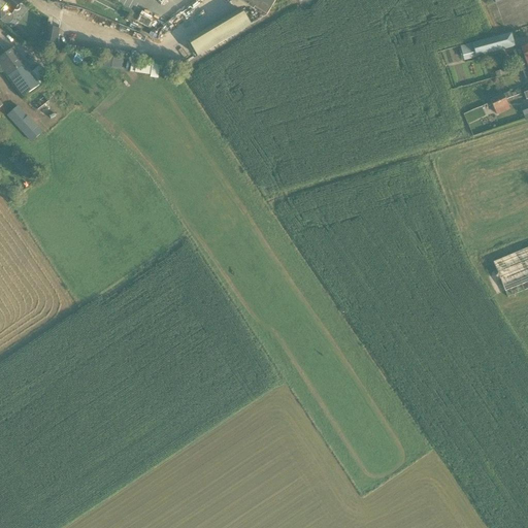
[(0,0),(0,18),(1,20),(8,12),(11,15),(14,11),(15,11),(17,11),(18,11),(19,11),(19,10),(20,10),(20,9),(21,9),(21,8),(21,7),(21,6),(20,5),(23,2),(20,0),(0,0)]
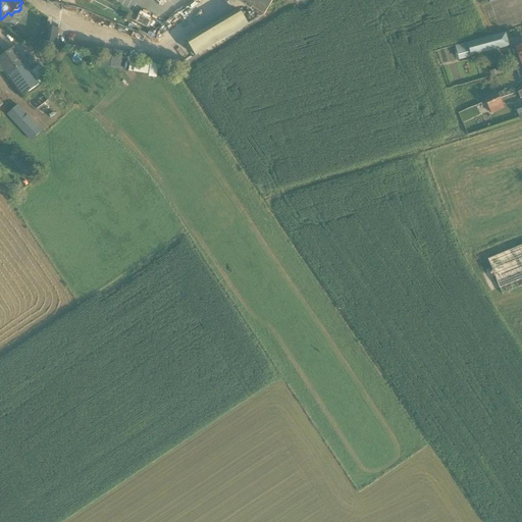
[(233,0),(250,10),(252,8),(264,15),(272,0),(233,0)]
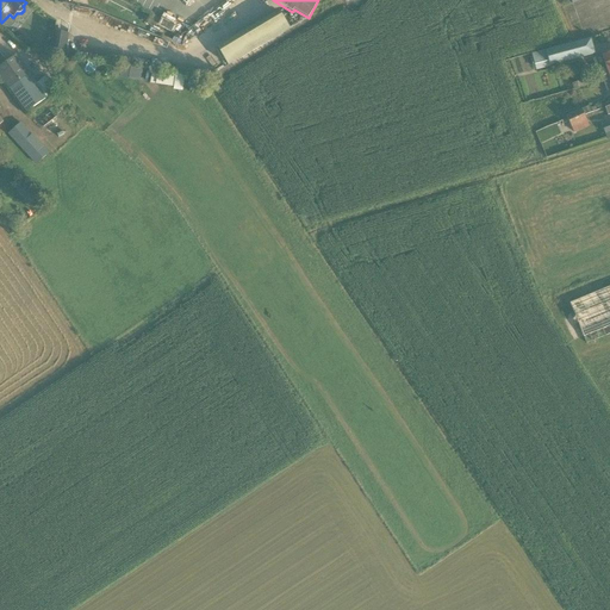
[(224,64),(288,31),(278,11),(215,44),(224,64)]
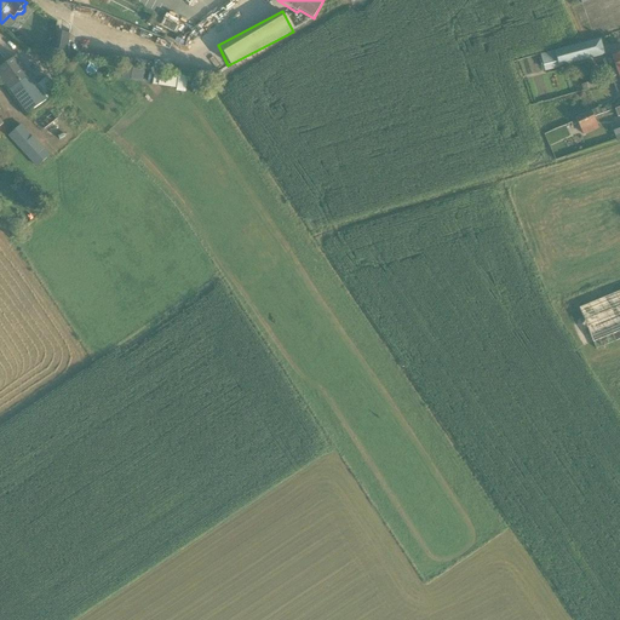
[(554,51),(540,55),(544,72),(551,69),(604,55),(601,39),(583,44),(554,51)]
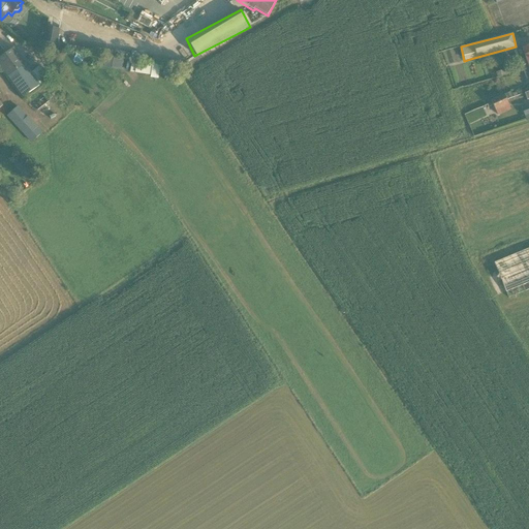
[(528,99),(528,45),(514,52),(521,71),(528,68),(528,92),(525,94),(527,100),(528,99)]
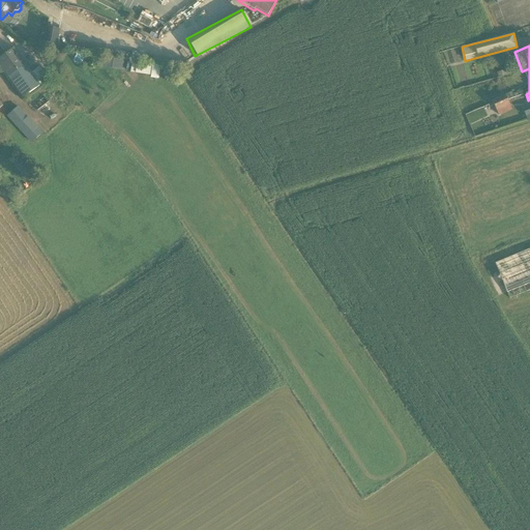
[(6,53),(0,57),(0,66),(23,98),(40,86),(15,48),(6,54),(6,53)]
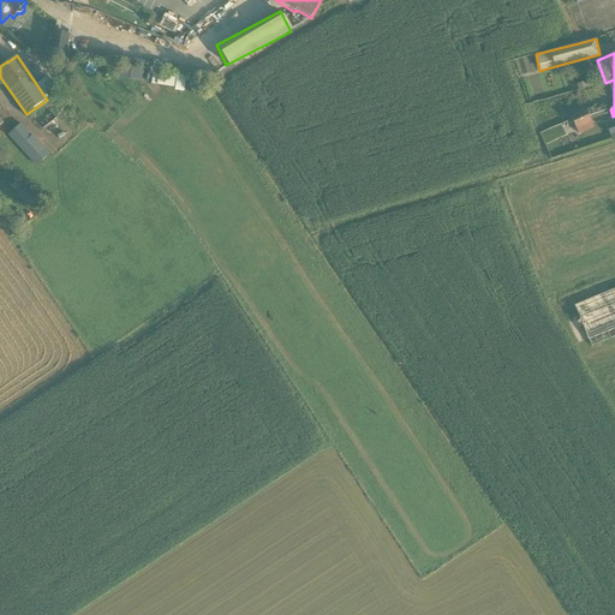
[(569,118),(578,135),(593,127),(586,111),(569,118)]
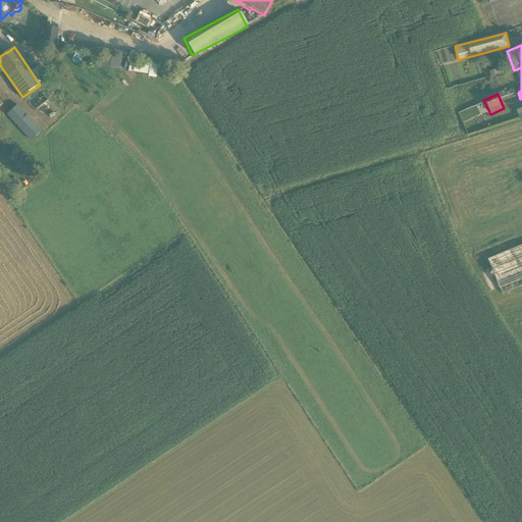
[(6,115),(31,142),(43,132),(17,104),(6,115)]
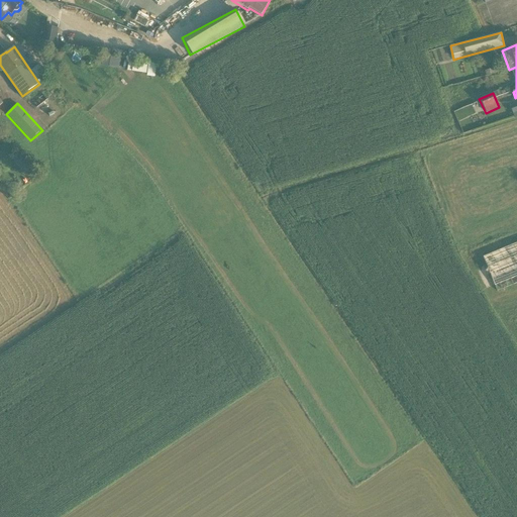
[(13,162),(27,179),(34,173),(20,156),(13,162)]
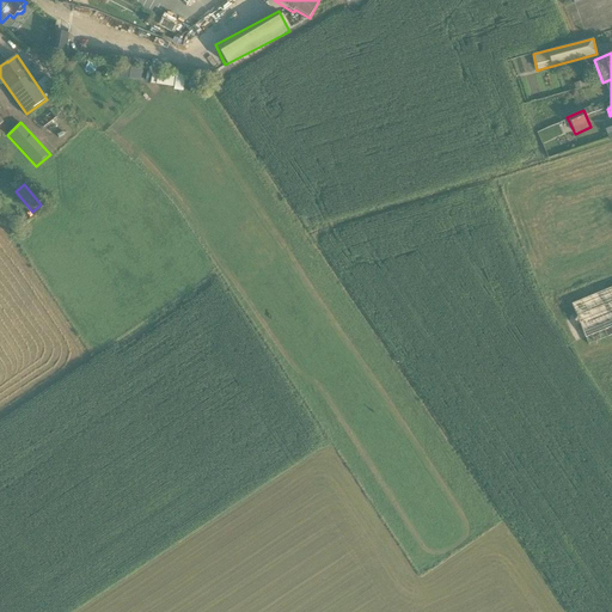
[(611,287),(573,304),(588,346),(611,335),(611,287)]
